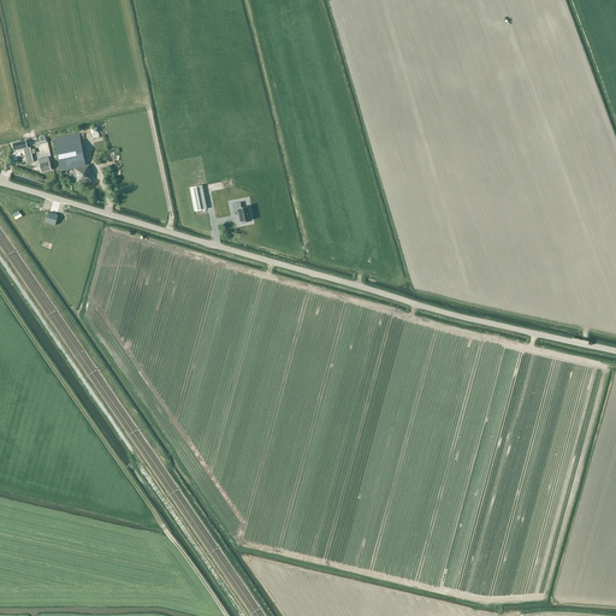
[(87,166),(82,144),(80,134),(54,140),(60,171),(75,169),(77,184),(93,181),(89,165),(87,166)]
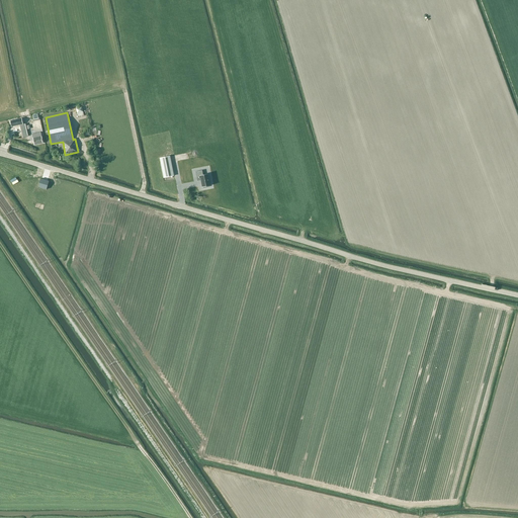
[(11,127),(22,124),(23,124),(21,118),(10,121),(11,127)]
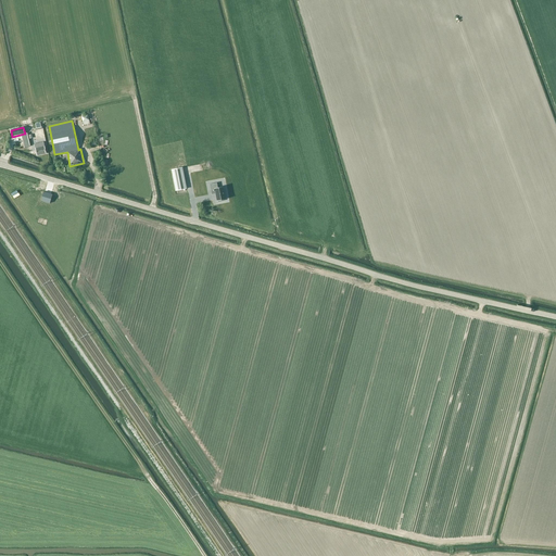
[(37,155),(47,154),(45,144),(41,146),(41,147),(36,148),(37,155)]
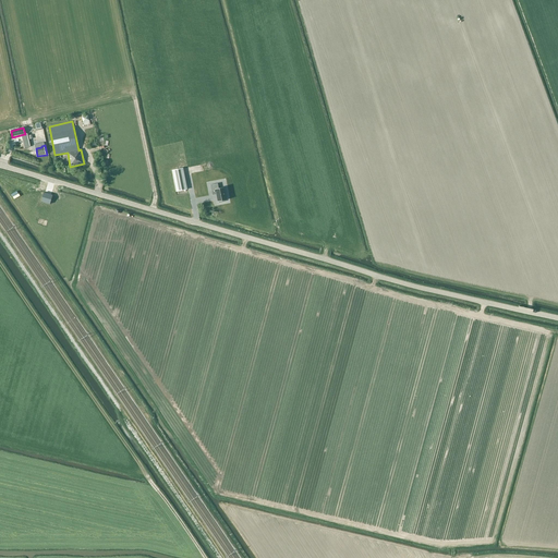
[(177,192),(187,190),(183,169),(172,171),(177,192)]
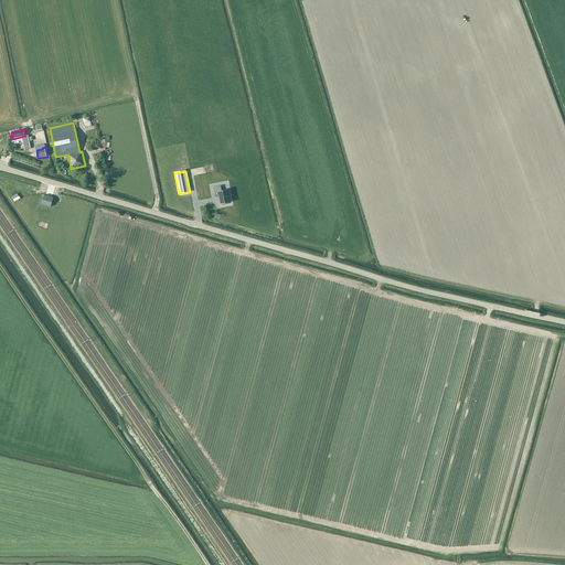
[(212,191),(209,174),(193,178),(195,191),(204,189),(204,192),(202,192),(205,205),(214,203),(212,191)]
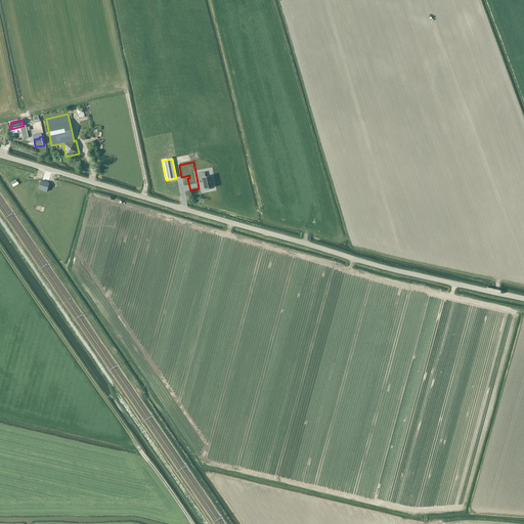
[(210,176),(206,177),(205,172),(198,174),(200,183),(204,182),(205,189),(206,189),(206,190),(210,189),(210,188),(213,187),(210,176)]
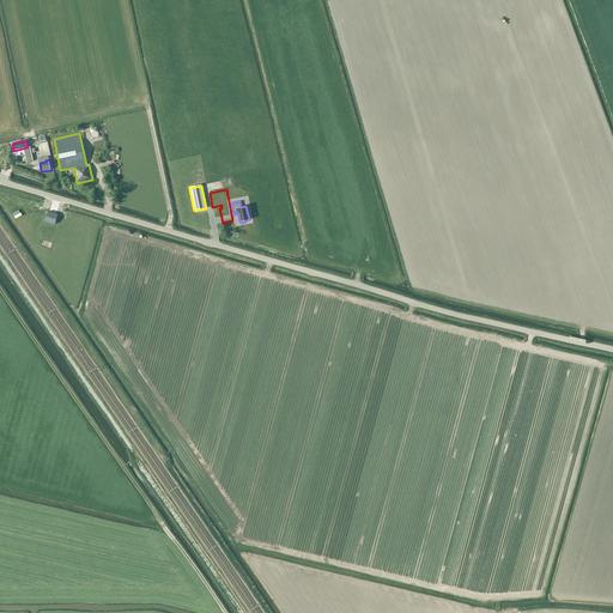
[(55,224),(58,214),(54,213),(49,212),(48,212),(46,222),(55,224)]
